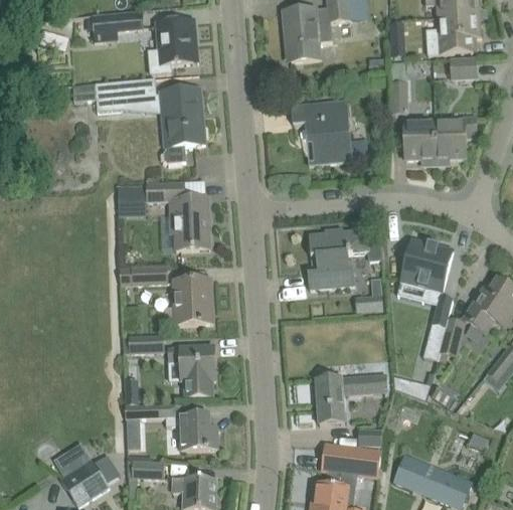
[(330,22),(348,20),(348,18),(359,17),(357,0),(325,0),(326,7),(315,8),(315,7),(283,10),(286,44),(289,44),(290,61),(320,58),(318,41),(331,40),(330,22)]
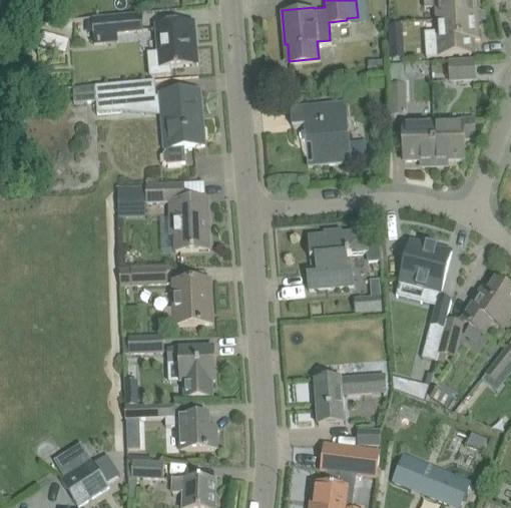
[(435,16),(484,13),(484,9),(478,9),(475,6),(474,0),(423,0),(423,5),(434,5),(435,16)]
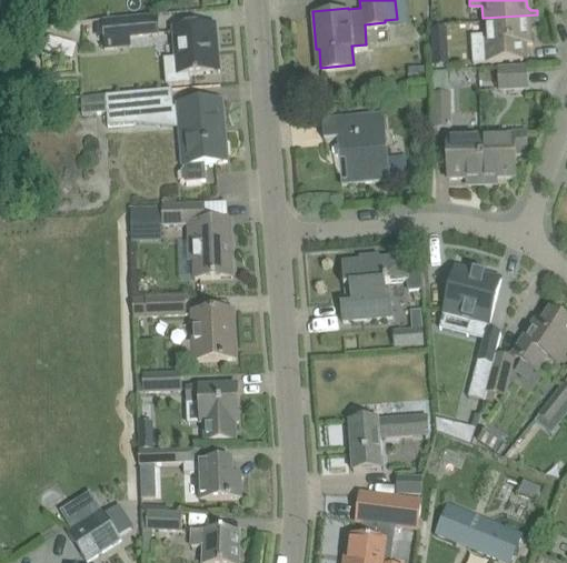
[(51,11),(46,26),(73,36),(79,21),(51,11)]
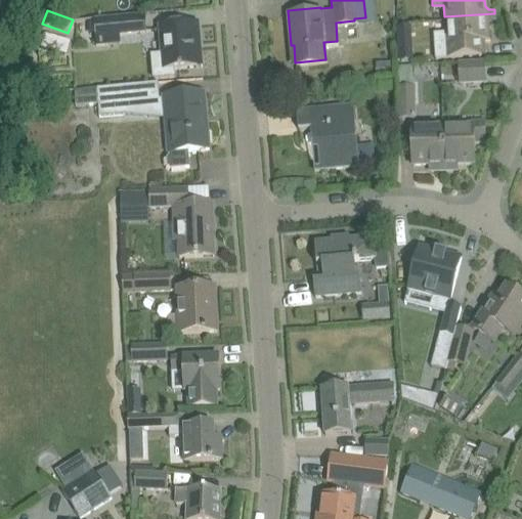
[(95,40),(107,39),(107,41),(119,40),(119,31),(146,28),(144,10),(93,15),(95,40)]
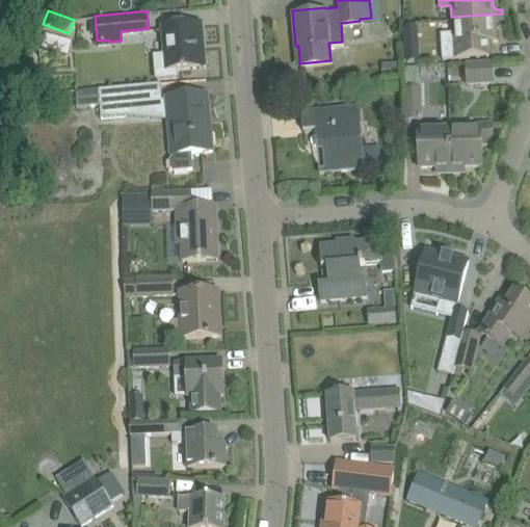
[(440,31),(441,56),(492,53),(491,37),(495,37),(494,23),(497,20),(503,19),(502,14),(451,17),(451,30),(440,31)]
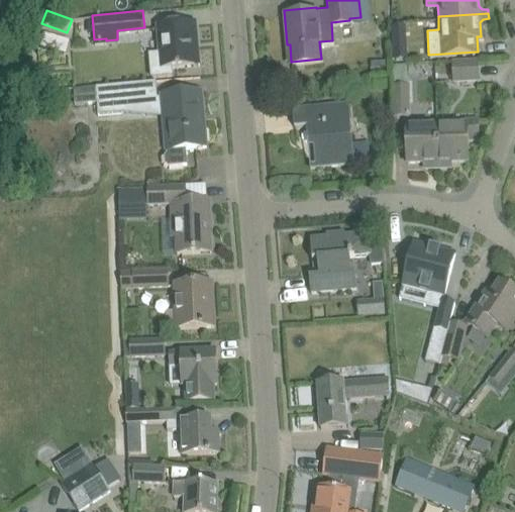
[(146,49),(149,74),(171,73),(170,65),(194,63),(191,35),(195,35),(194,18),(157,21),(159,48),(146,49)]
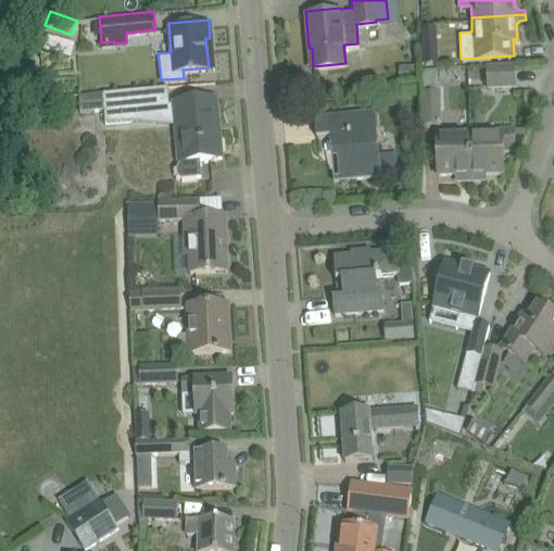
[(432,53),(423,53),(423,63),(433,63),(432,53)]
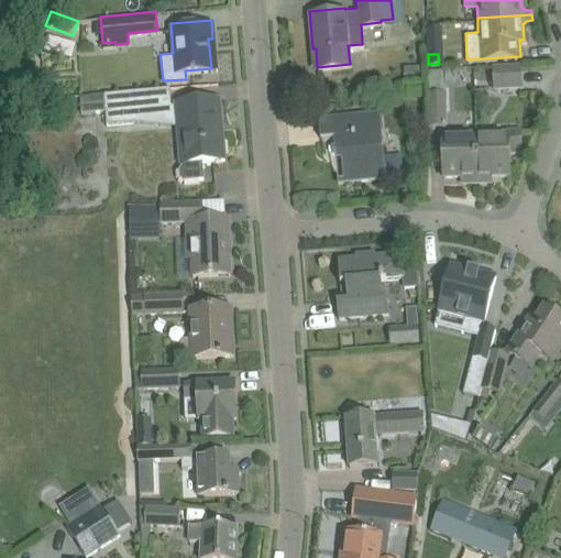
[(420,81),(420,64),(402,64),(402,81),(420,81)]
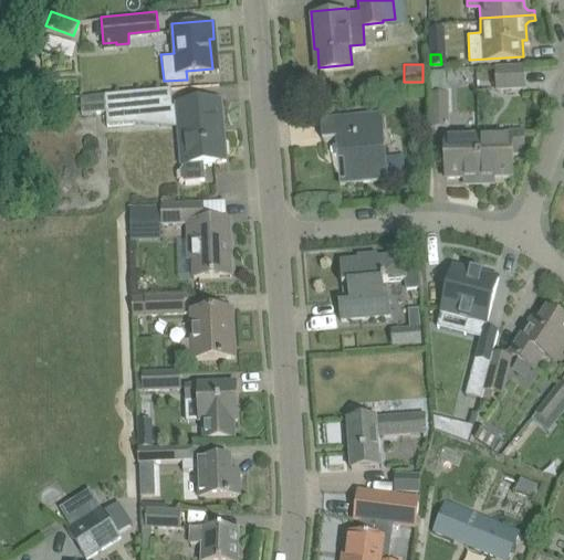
[(494,65),(495,87),(522,86),(521,64),(494,65)]
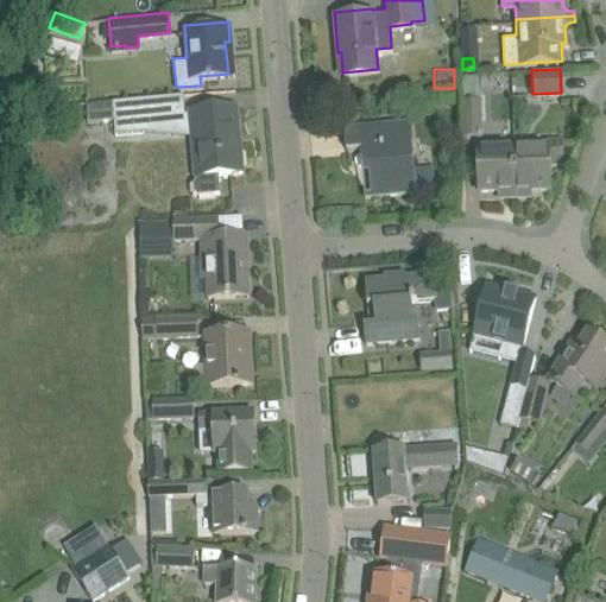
[(140,113),(184,109),(183,93),(111,99),(111,101),(86,102),(86,118),(112,116),(113,131),(141,128),(140,113)]
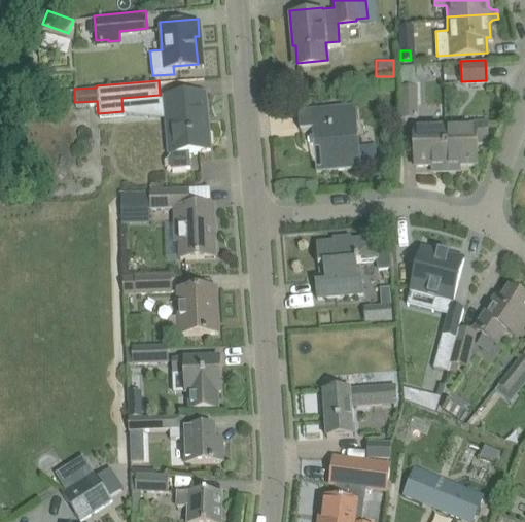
[(415,83),(398,83),(398,114),(416,114),(415,83)]
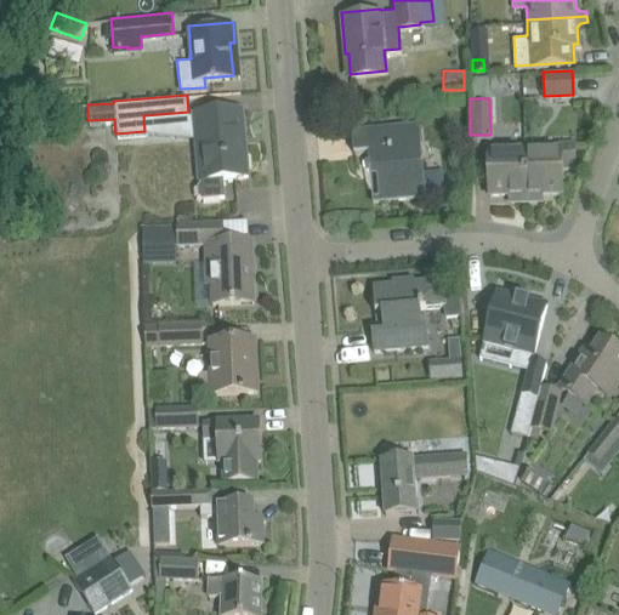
[(200,177),(202,180),(198,183),(199,192),(203,195),(225,193),(223,175),(246,172),(244,142),(238,142),(234,107),(196,110),(200,177)]
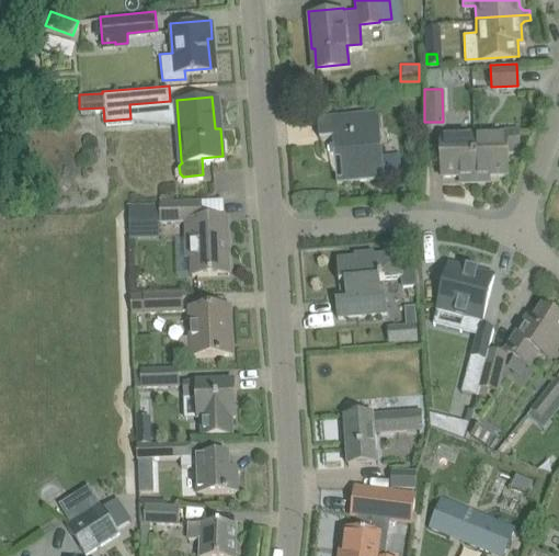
[(335,179),(380,174),(381,183),(401,181),(398,150),(378,151),(375,108),(352,110),(352,117),(317,121),(319,136),(340,135),(343,177),(335,177),(335,179)]
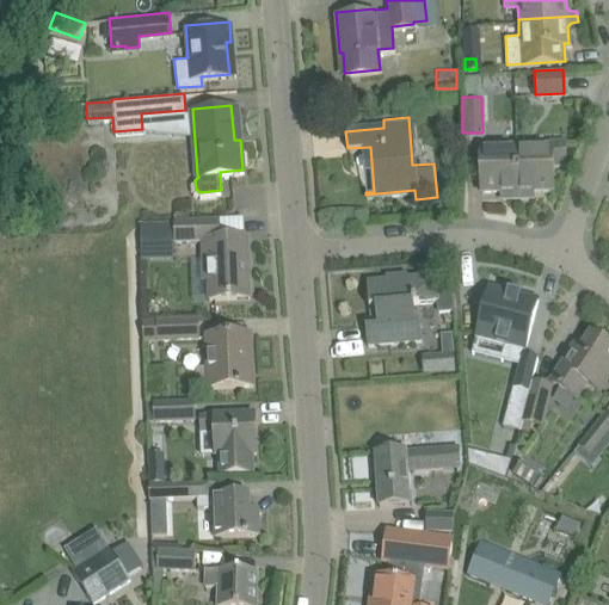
[(551,142),(515,142),(515,195),(530,195),(530,187),(552,187),(551,162),(564,162),(564,139),(551,139),(551,142)]
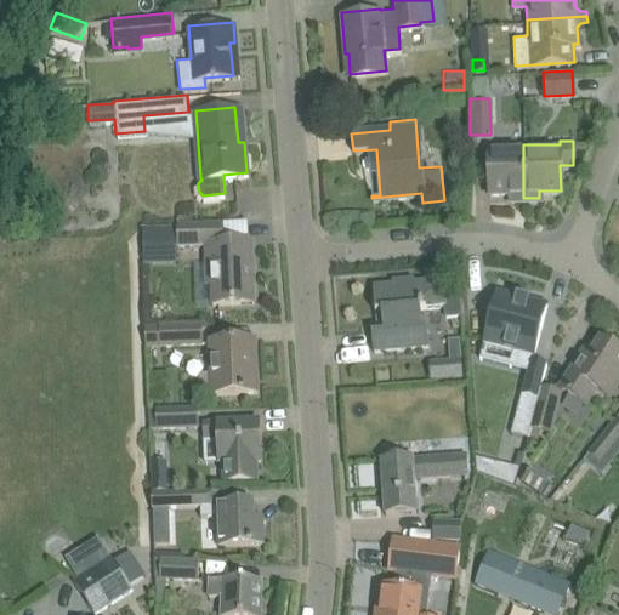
[(523,144),(487,146),(488,192),(509,192),(509,198),(523,198),(523,144)]
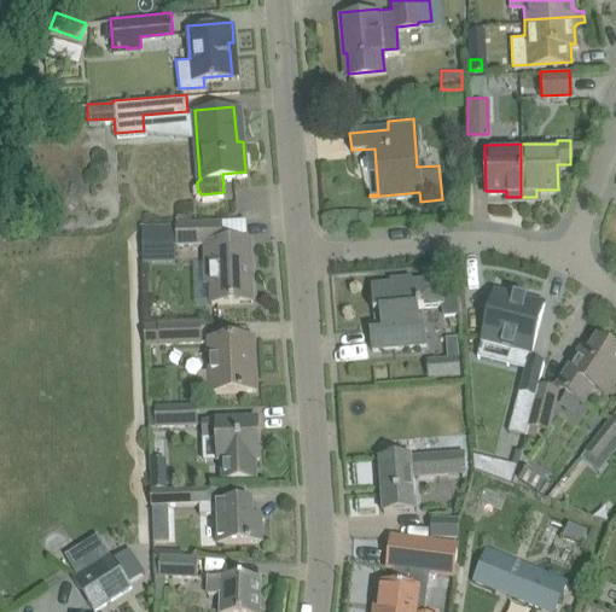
[(219,219),(139,221),(140,243),(202,242),(203,261),(208,261),(210,299),(251,298),(249,238),(220,239),(219,219)]
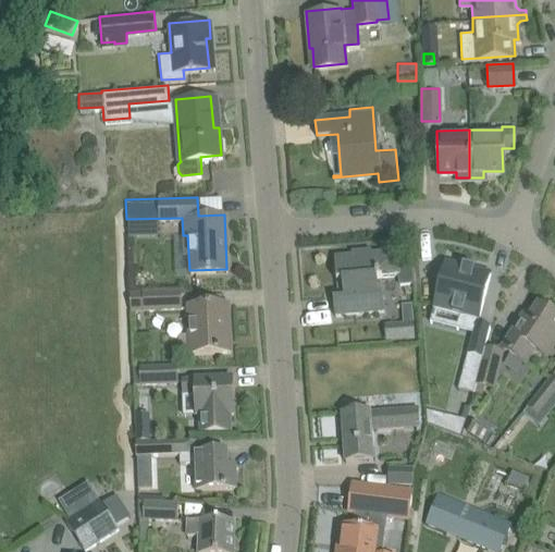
[(375,273),(396,272),(397,282),(412,280),(410,259),(397,260),(396,248),(370,250),(370,247),(350,249),(350,253),(333,255),(335,278),(341,277),(342,294),(332,295),(333,313),(383,308),(382,290),(378,291),(375,273)]
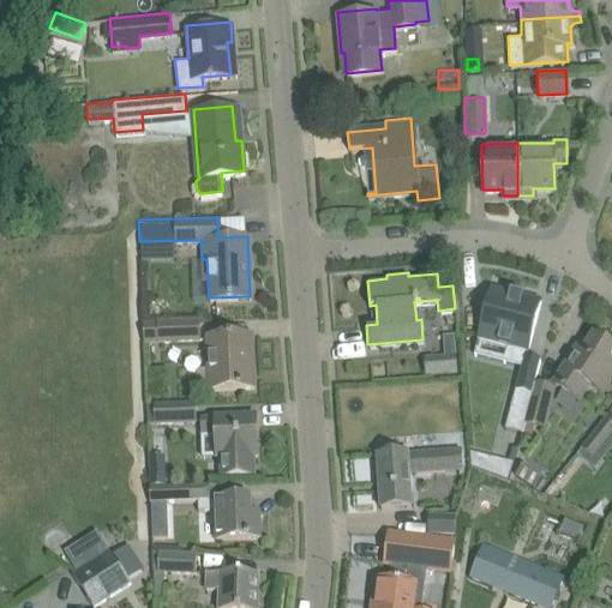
[(507,342),(526,347),(539,298),(521,293),(520,296),(490,288),(479,330),(508,337),(507,342)]
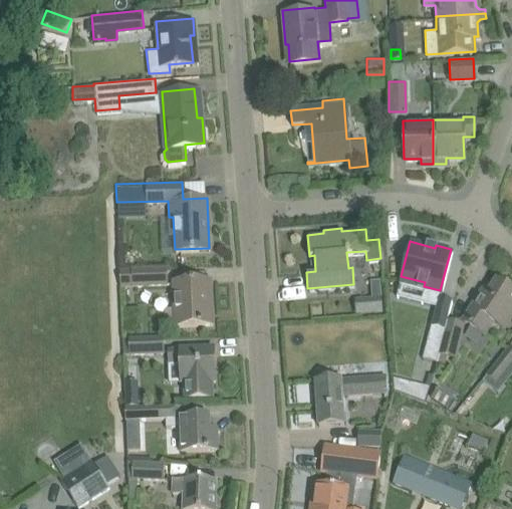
[(117,267),(117,284),(166,282),(165,266),(117,267)]
